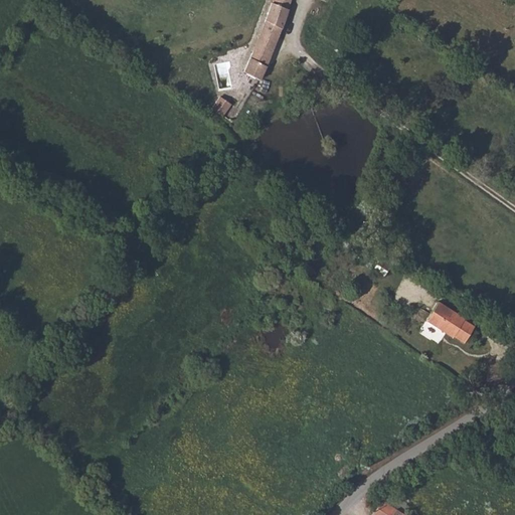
[(280,28),(290,0),(273,0),(268,14),(265,20),(280,28)]
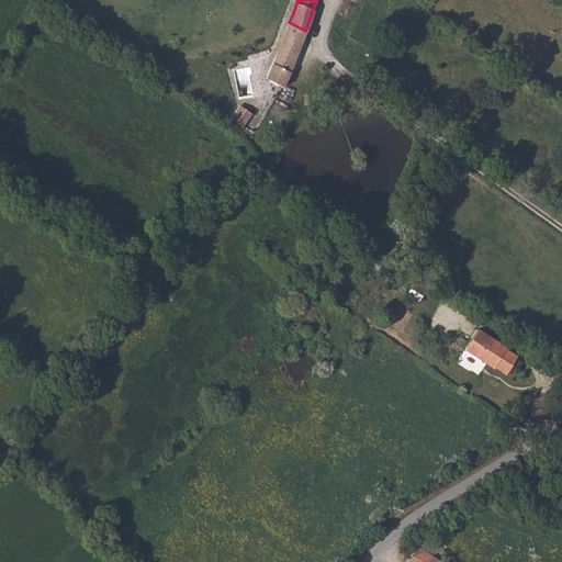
[(283,88),(305,31),(289,22),(266,77),(283,88)]
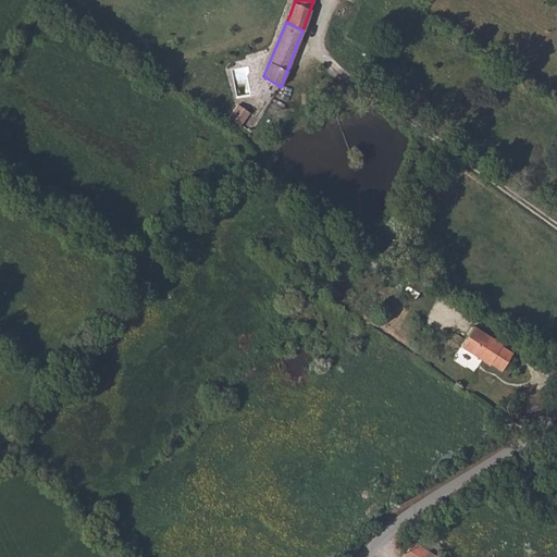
[(238,125),(246,118),(245,111),(236,104),(227,119),(238,125)]
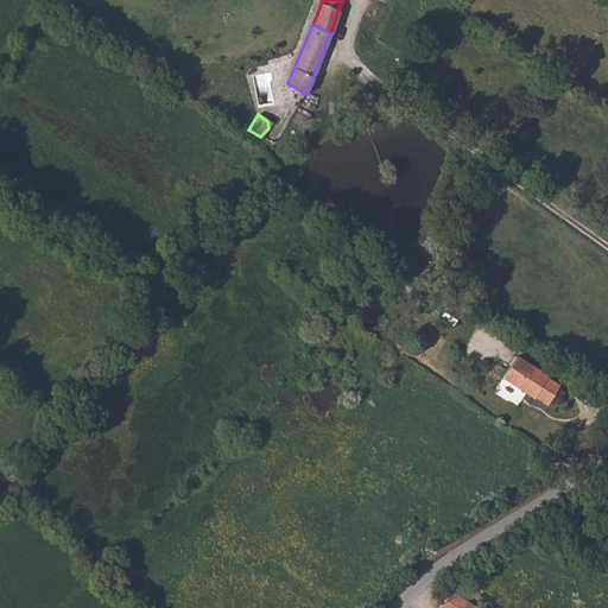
[(454,323),(458,311),(447,305),(442,317),(454,323)]
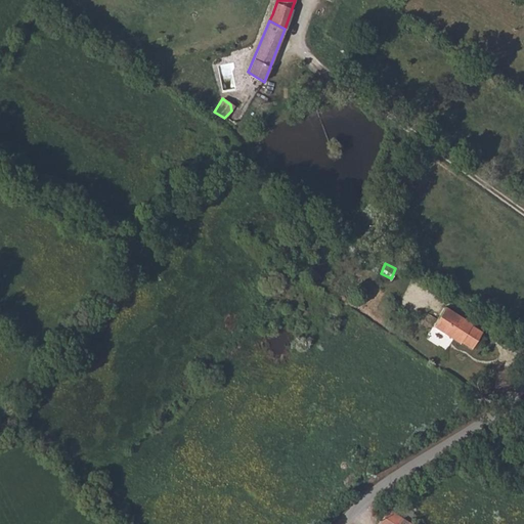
[(436,328),(470,350),(479,336),(469,330),(470,325),(446,311),(436,328)]
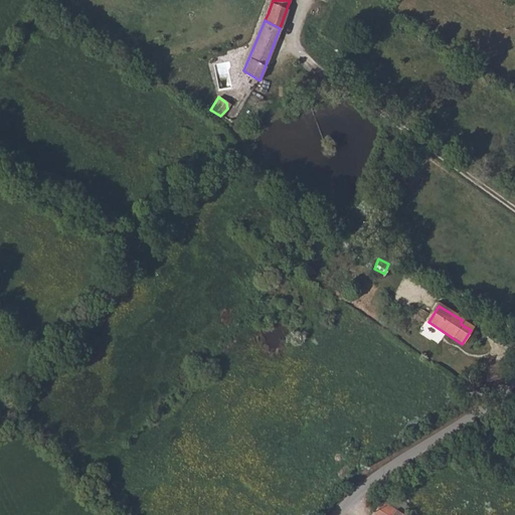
[(461,346),(462,344),(428,322),(426,325),(461,346)]
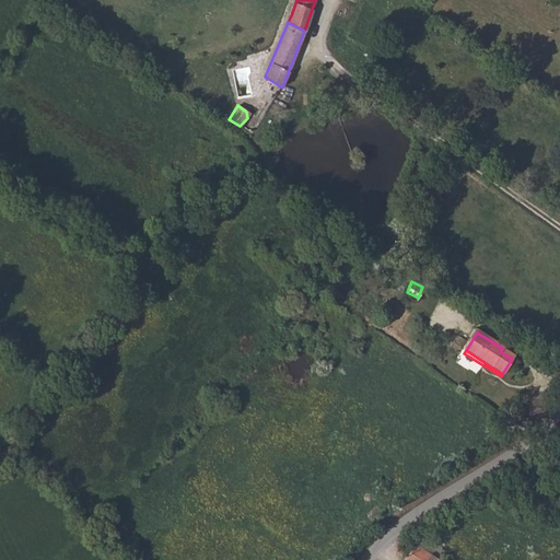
[(443,559),(447,553),(422,534),(415,546),(436,559),(443,559)]
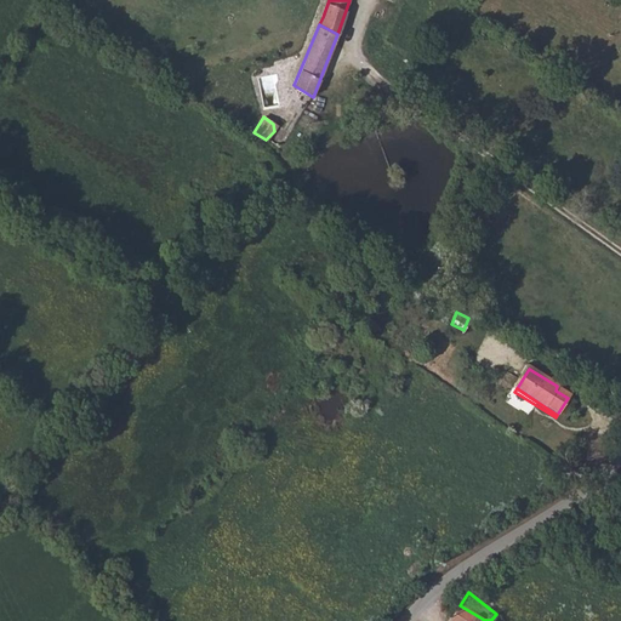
[(484,620),(460,605),(449,620),(484,620)]
